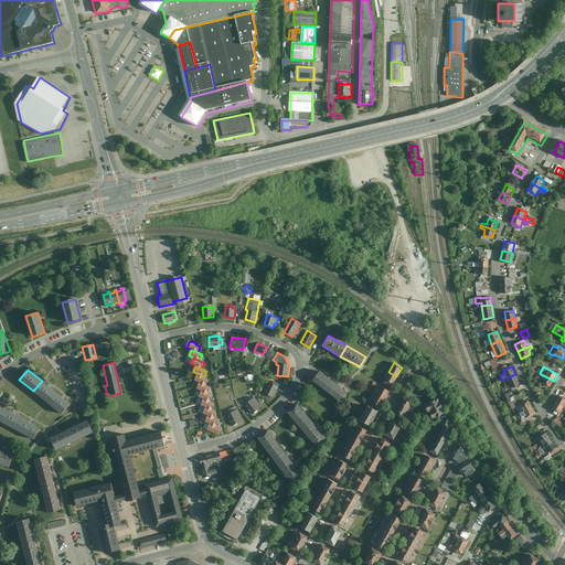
[(312,381),(326,391),(333,382),(320,372),(312,381)]
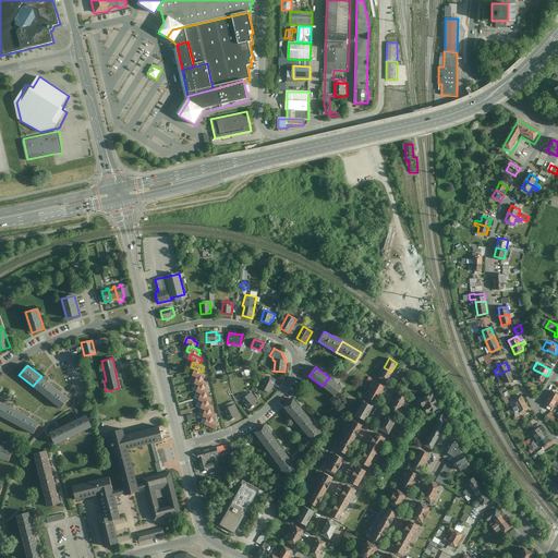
[(386,381),(391,372),(384,367),(378,377),(386,381)]
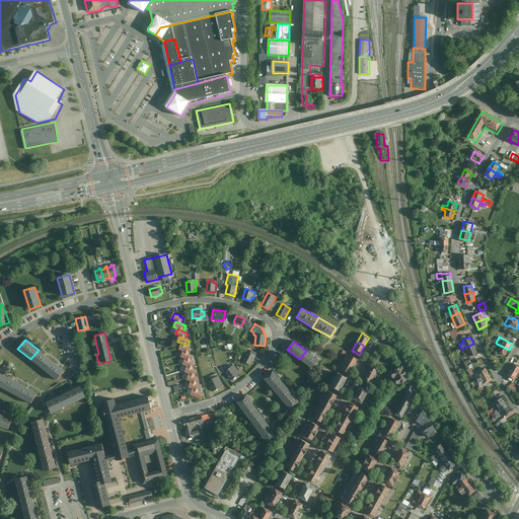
[(181,345),(179,349),(183,351),(182,352),(189,355),(192,349),(187,347),(188,346),(181,343),(181,345)]
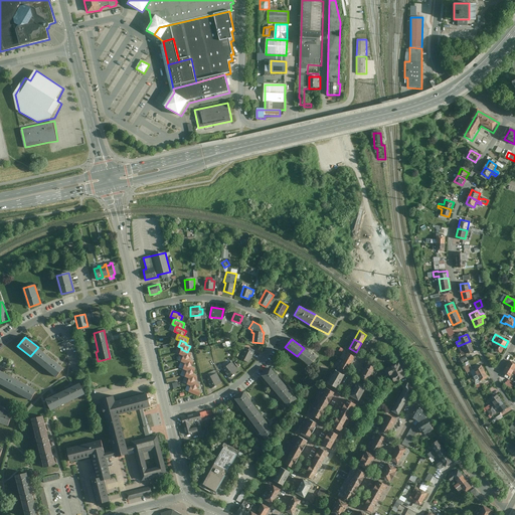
[(474,350),(470,341),(458,346),(460,350),(464,348),(466,353),(474,350)]
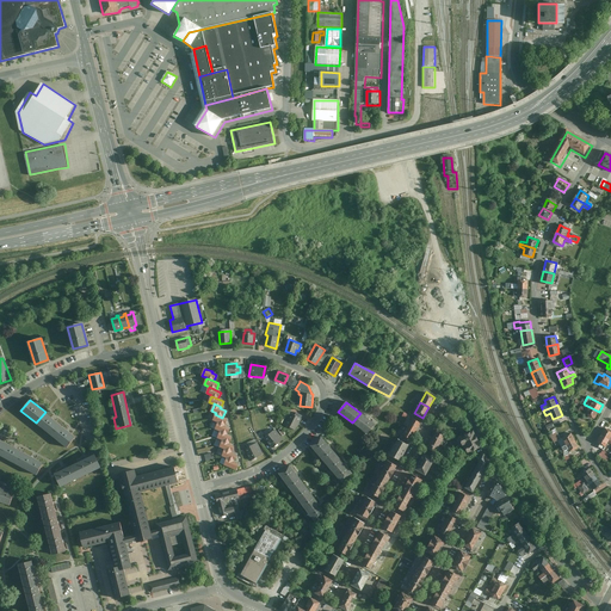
[(578,411),(594,419),(599,412),(585,405),(584,406),(580,407),(578,411)]
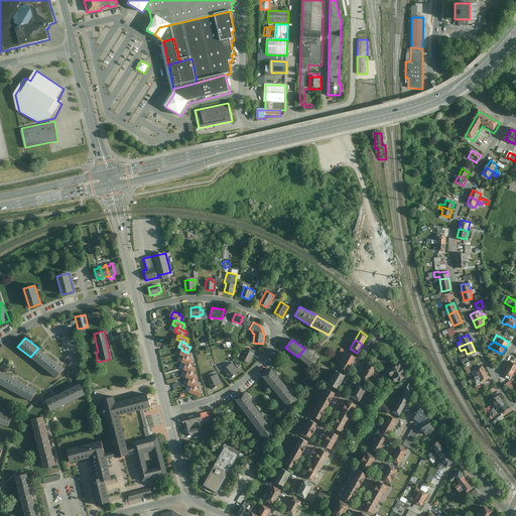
[(38,348),(30,357),(43,368),(51,358),(38,348)]
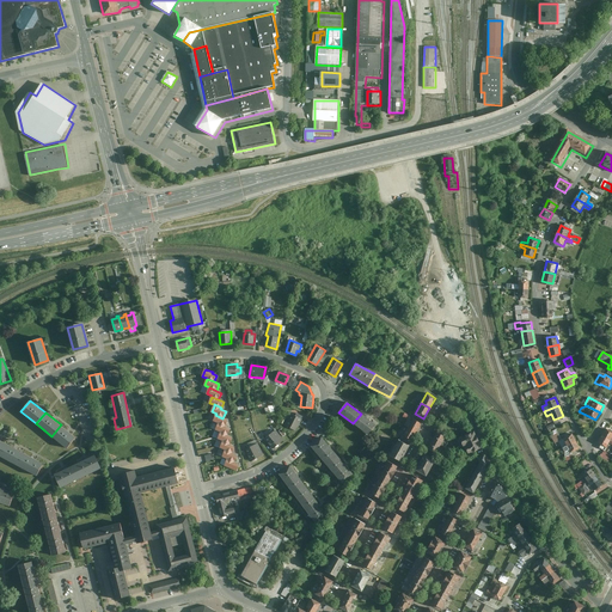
[(287,426),(295,430),(301,420),(292,414),(287,426)]
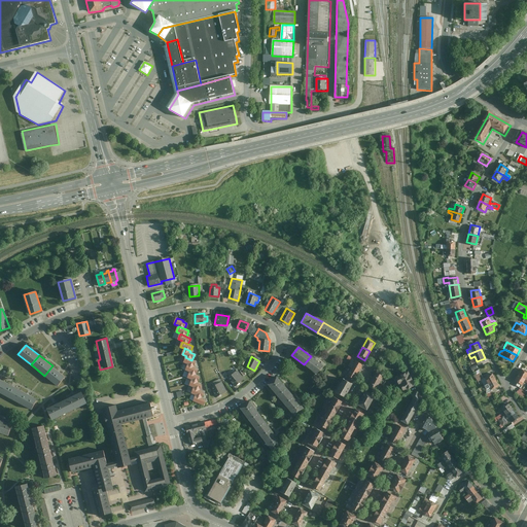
[(317,374),(323,365),(311,356),(304,364),(317,374)]
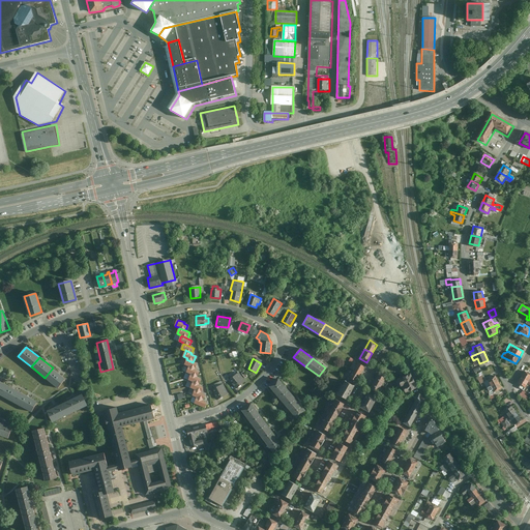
[(186,359),(184,364),(189,366),(188,367),(195,370),(198,363),(193,362),(186,359)]
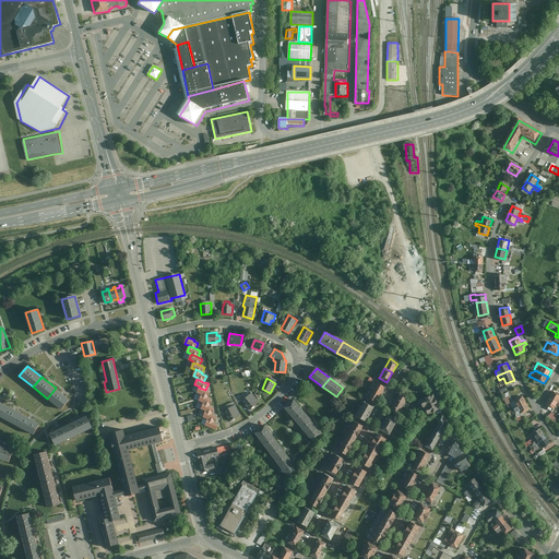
[(371,390),(380,394),(384,387),(376,382),(371,390)]
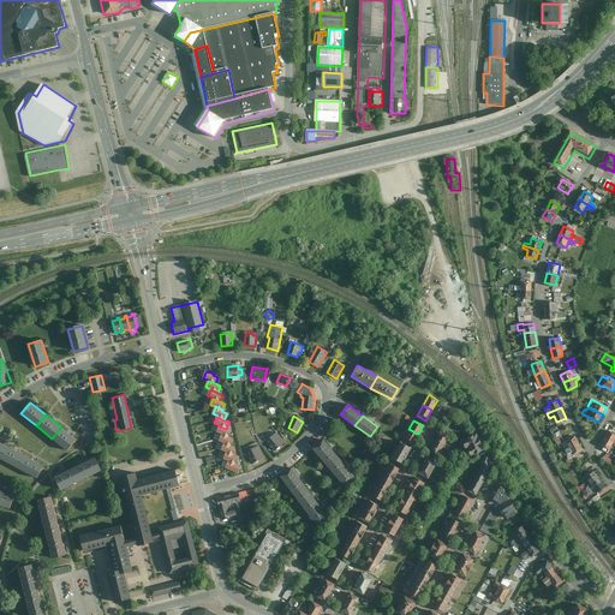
[(61,427),(52,439),(67,451),(75,442),(77,440),(61,427)]
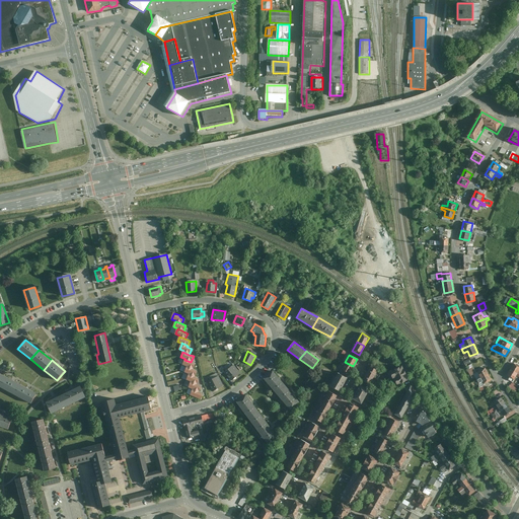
[(184,360),(182,364),(187,366),(187,367),(193,369),(195,364),(191,362),(184,360)]
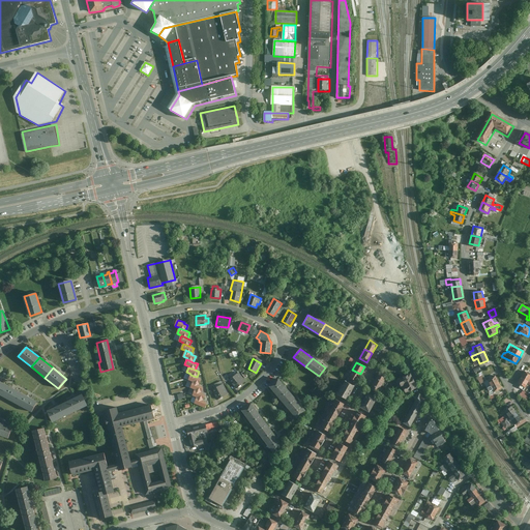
[(360,374),(352,370),(349,377),(356,381),(360,374)]
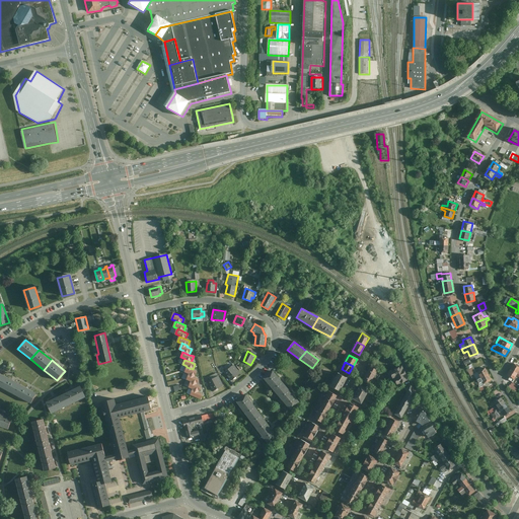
[(514,379),(518,370),(518,367),(513,364),(506,375),(514,379)]
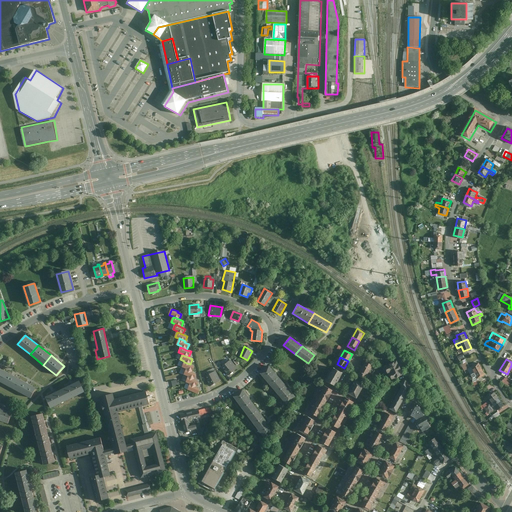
[(221,367),(228,376),(236,369),(229,360),(221,367)]
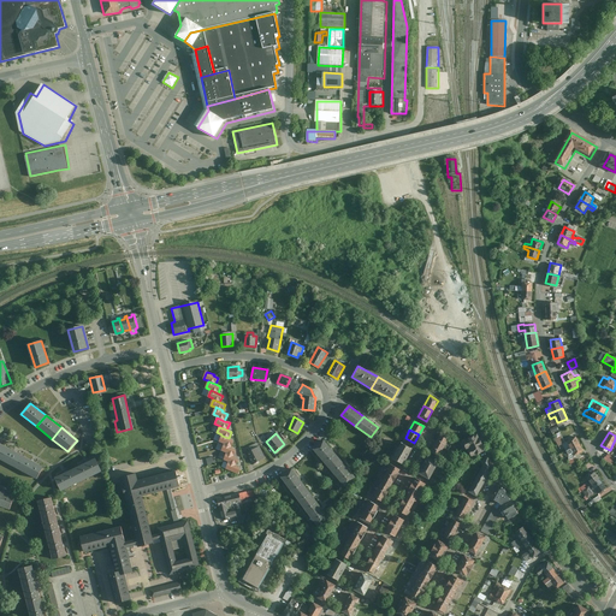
[(486,450),(475,433),(458,439),(465,450),(469,449),(473,456),(486,450)]
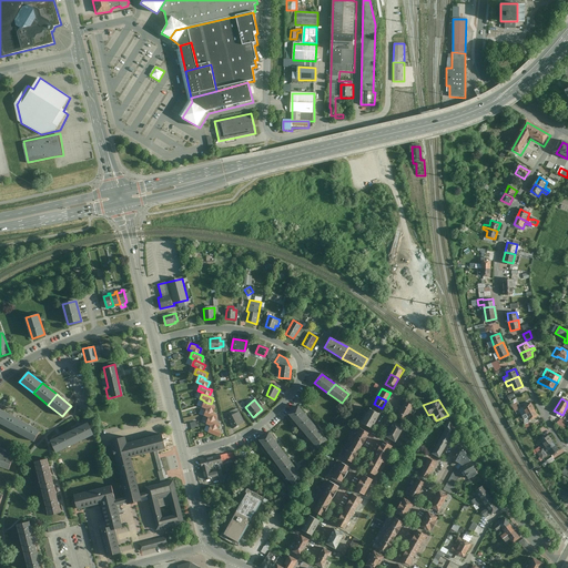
[(204,402),(202,407),(206,409),(206,411),(213,413),(215,406),(211,404),(204,402)]
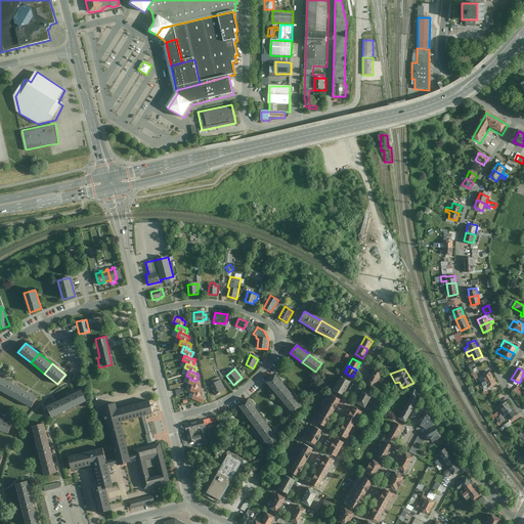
[(373,370),(368,378),(377,382),(381,375),(373,370)]
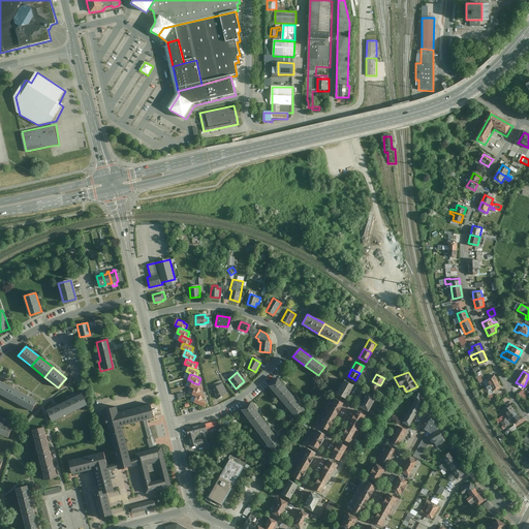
[(483,374),(476,377),(479,383),(486,380),(483,374)]
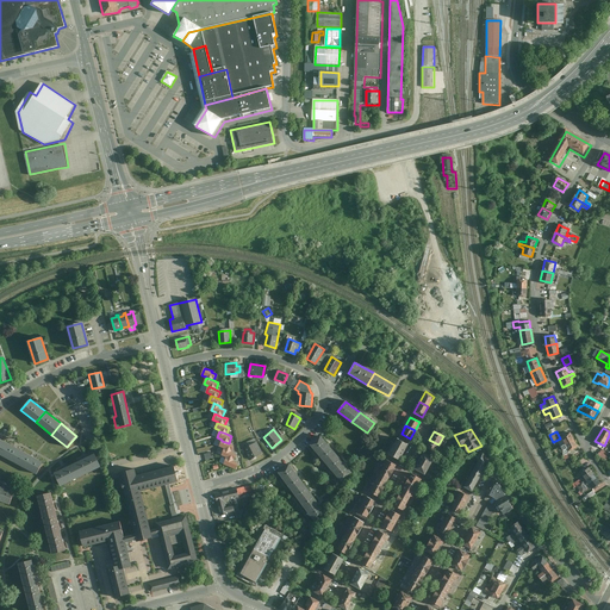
[(561,437),(565,444),(574,440),(571,433),(561,437)]
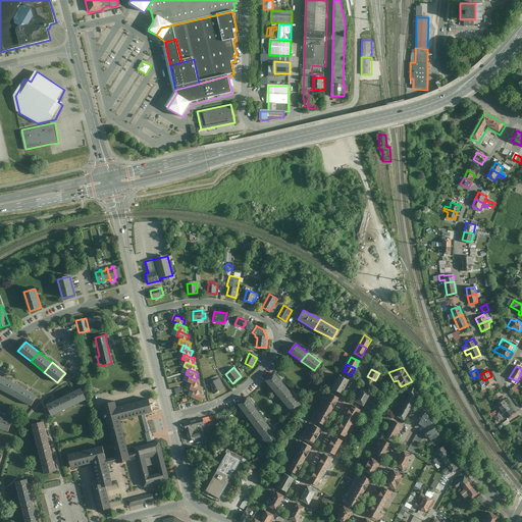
[(288,388),(274,373),(264,381),(278,397),(288,388)]
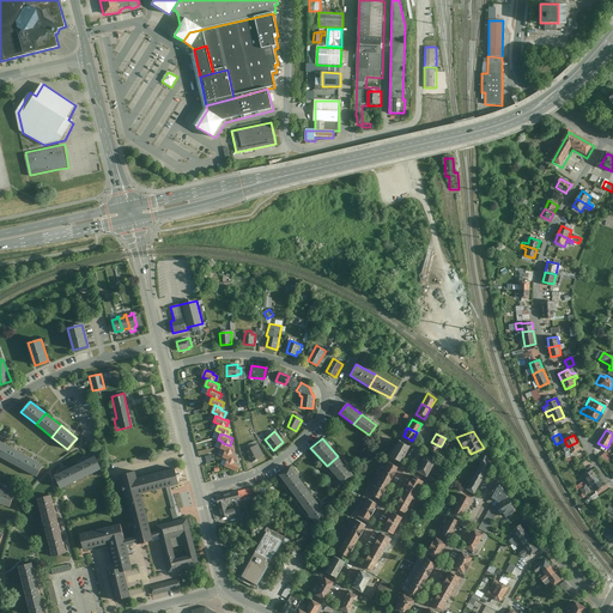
[(401,462),(410,447),(401,441),(392,457),(401,462)]
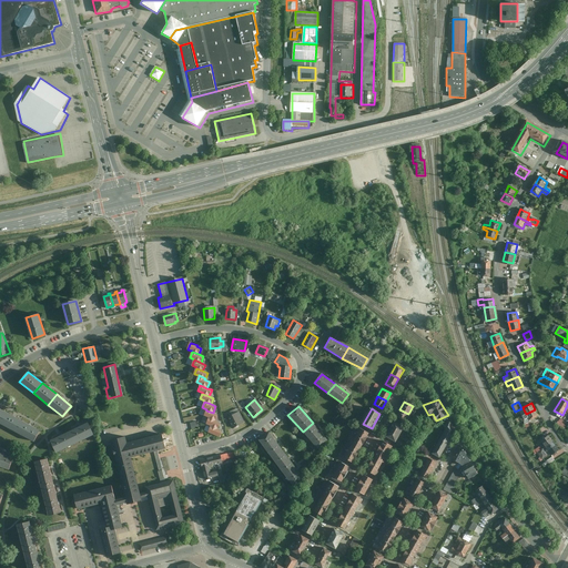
[(399,409),(396,417),(404,422),(408,414),(399,409)]
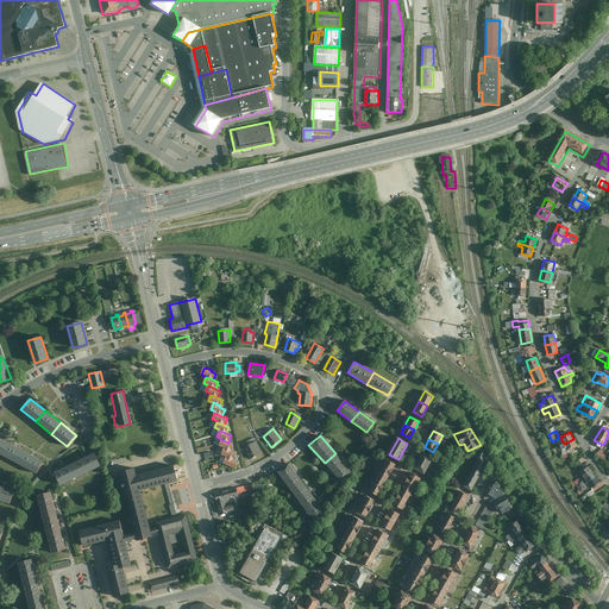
[(573,439),(564,444),(567,451),(577,446),(573,439)]
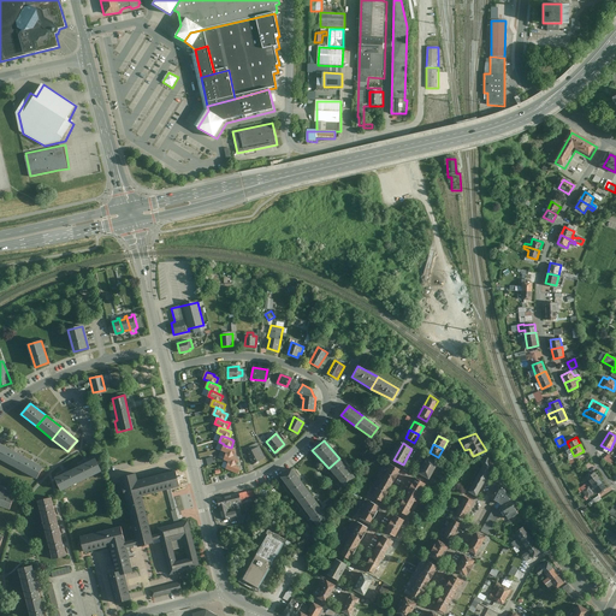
[(224,445),(221,451),(226,452),(226,454),(234,457),(236,450),(231,448),(224,445)]
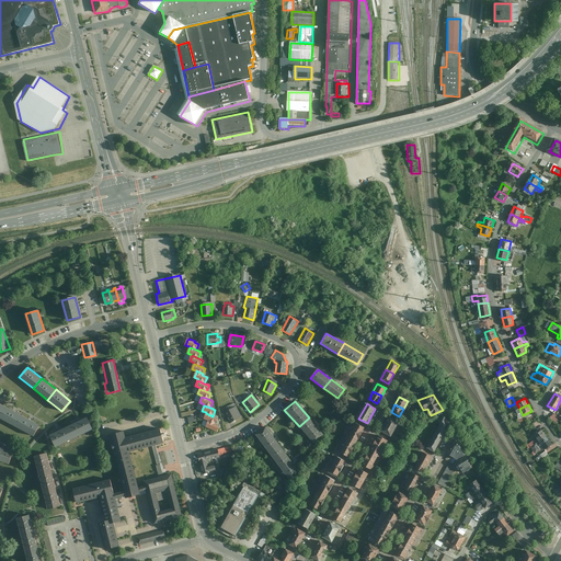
[(225,411),(230,423),(241,418),(236,405),(225,411)]
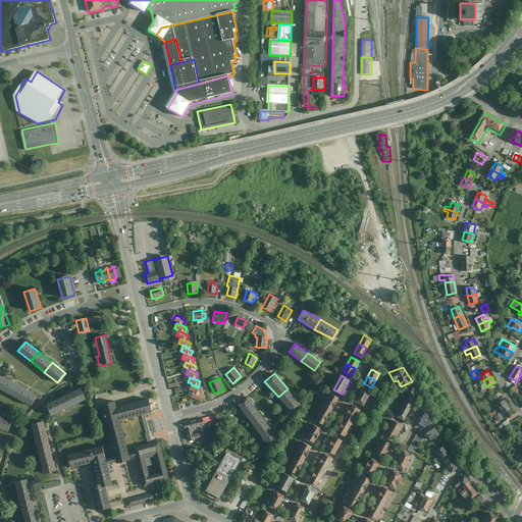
[(5,378),(0,388),(16,398),(21,387),(5,378)]
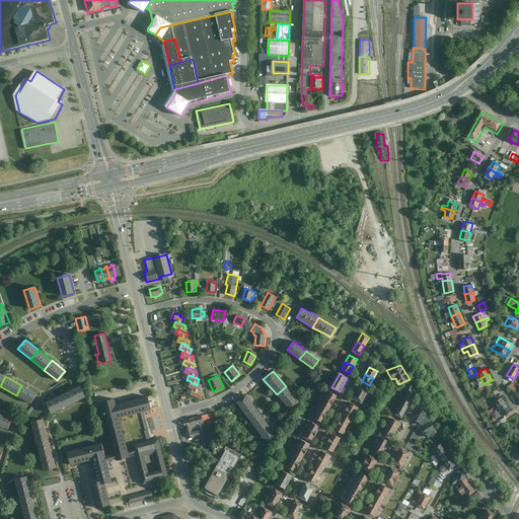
[(191,382),(189,387),(193,389),(192,390),(198,392),(201,386),(197,385),(191,382)]
